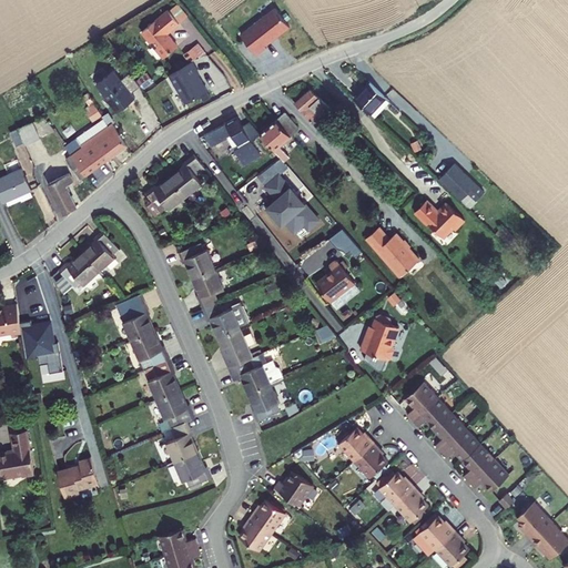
[(165,10),(175,22),(185,14),(175,2),(165,10)]
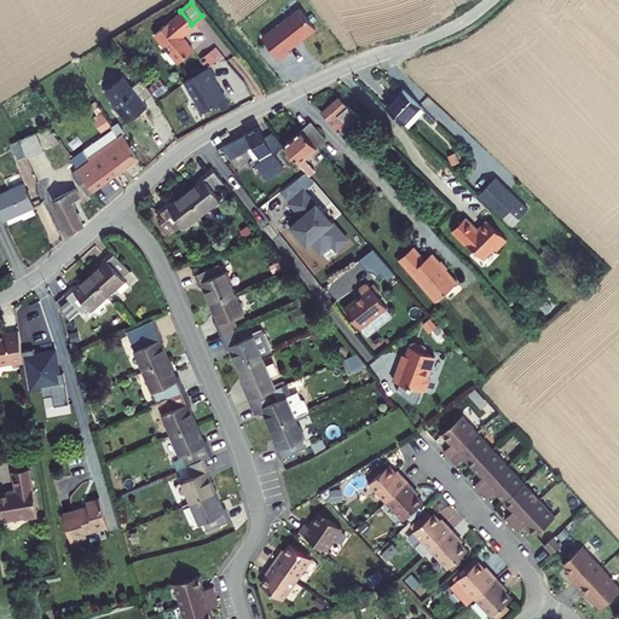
[(312,28),(296,9),(259,38),(276,59),(287,51),(285,48),(312,28)]
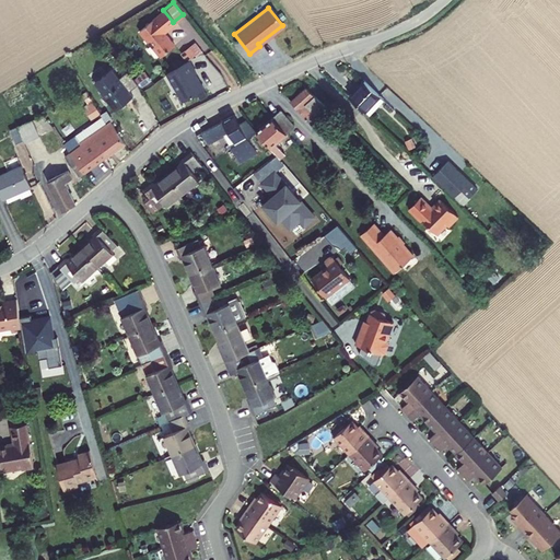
[(137,32),(159,58),(172,46),(161,34),(174,23),(163,10),(137,32)]
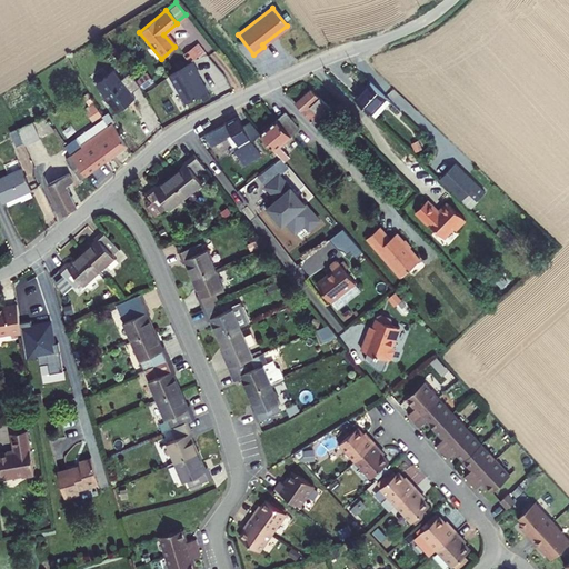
[(199,41),(186,52),(193,60),(206,49),(199,41)]
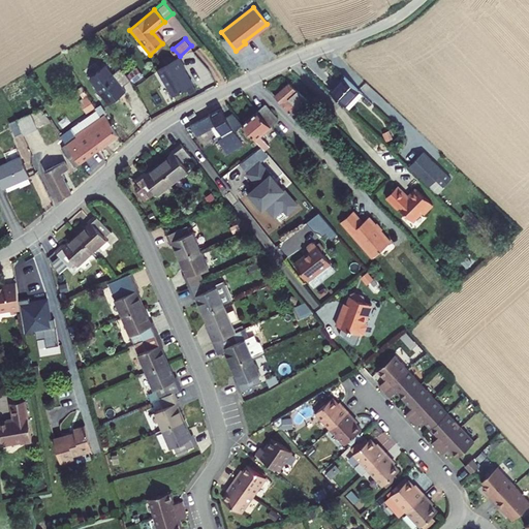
[(178,58),(157,70),(174,96),(192,85),(183,70),(185,69),(178,58)]
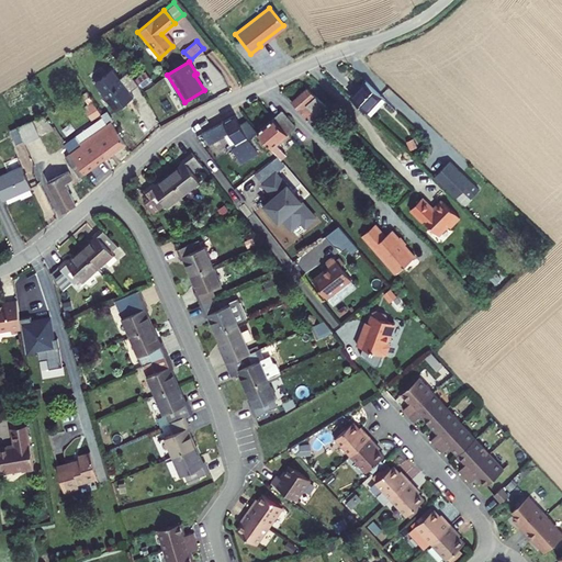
[(127,70),(119,78),(111,69),(94,81),(103,92),(100,93),(109,105),(111,103),(117,112),(137,96),(132,90),(139,85),(127,70)]
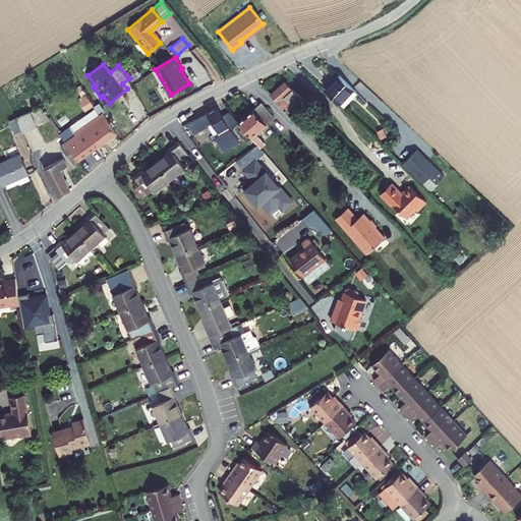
[(337,72),(322,88),(340,105),(355,90),(337,72)]
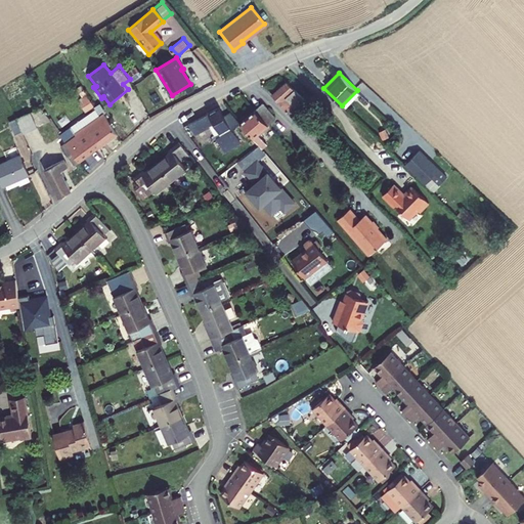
[(288,80),(272,94),(313,135),(317,130),(299,113),(293,105),(300,99),(307,106),(311,101),(288,80)]
